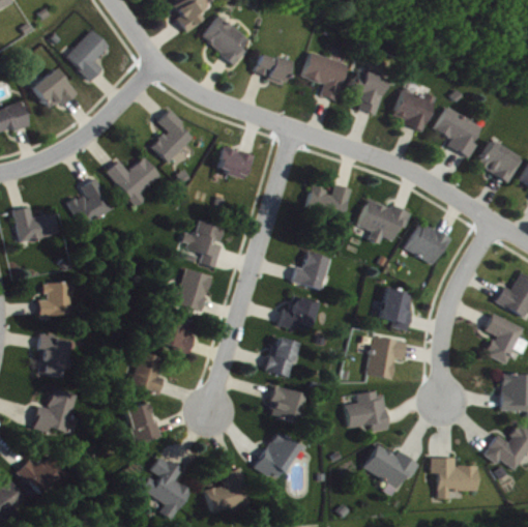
[(0,9),(10,5),(8,0),(0,0),(0,9)]
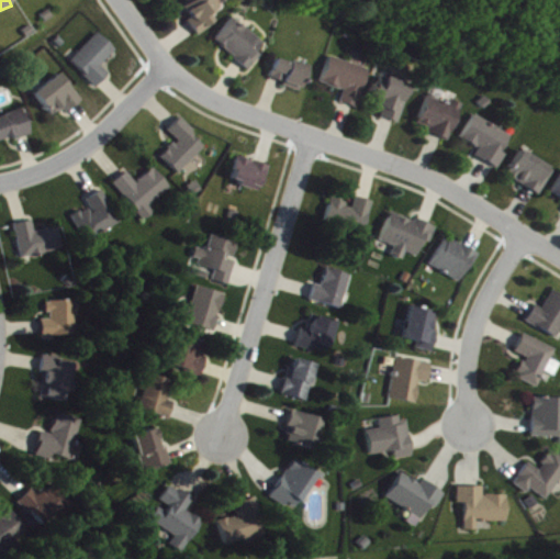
[(181,7),(199,34),(214,24),(208,13),(215,9),(210,0),(186,0),(188,2),(181,7)]
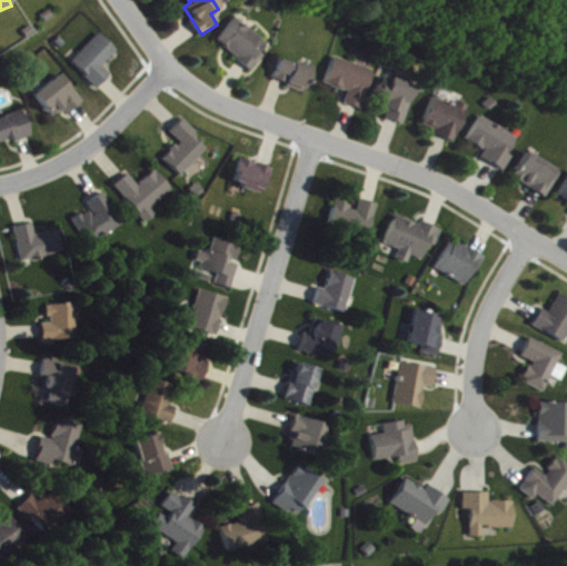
[(252,69),(264,55),(259,51),(267,41),(235,17),(216,41),(252,69)]
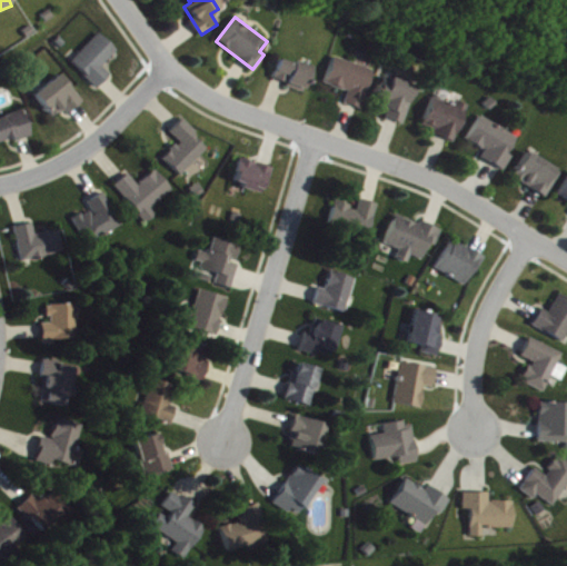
[(70,61),(97,87),(110,73),(101,66),(117,50),(98,32),(70,61)]
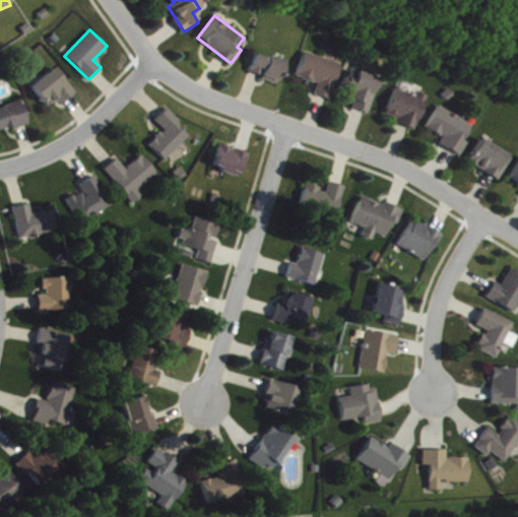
[(340,63),(304,52),(297,76),(317,82),(314,94),(330,99),(340,63)]
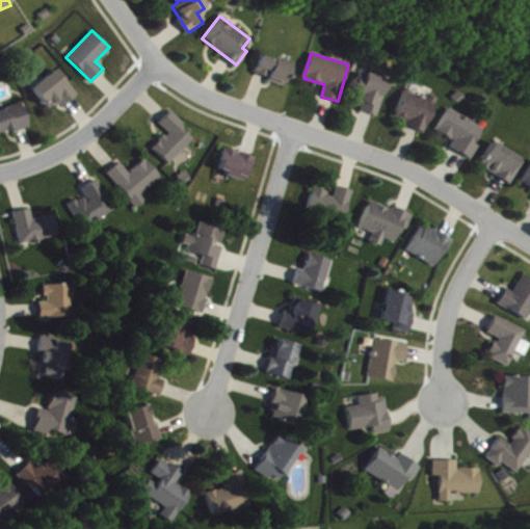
[(286,83),(290,61),(260,54),(255,76),(286,83)]
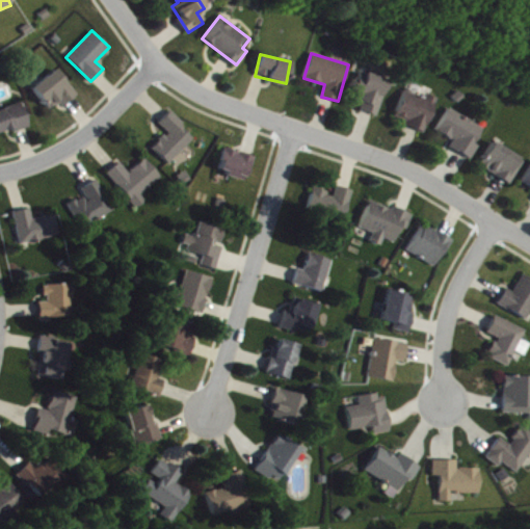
[(75,93),(55,69),(31,88),(51,112),(75,93)]
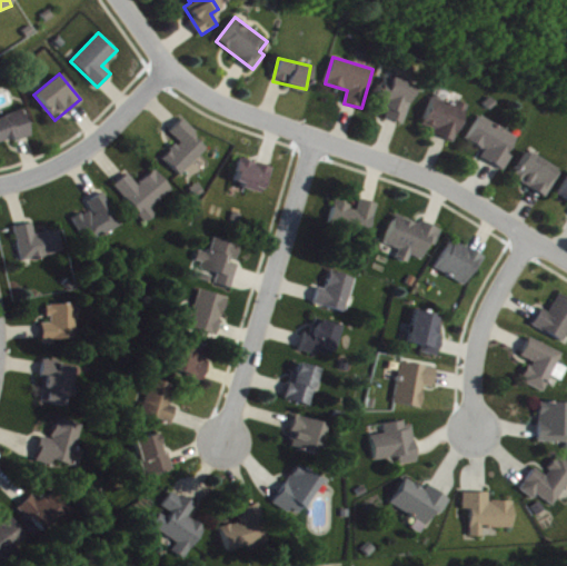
[(403,123),(415,85),(393,78),(380,116),(403,123)]
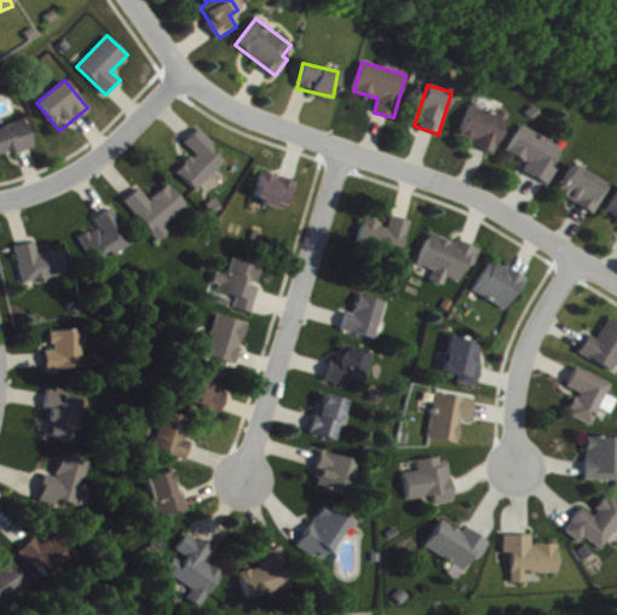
[(507,114),(495,110),(494,114),(470,105),(459,134),(471,139),(468,145),(494,154),(507,114)]
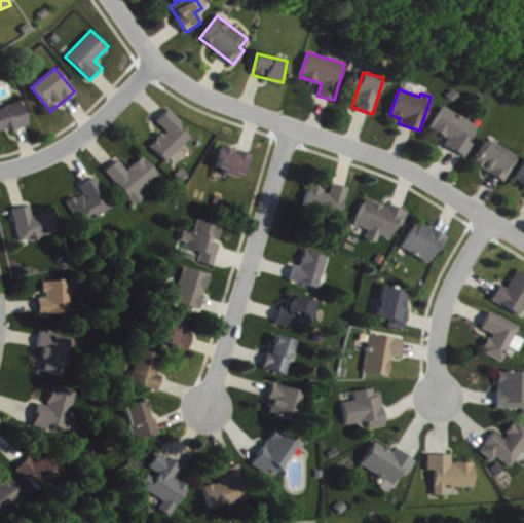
[(0,129),(12,126),(14,129),(29,125),(21,101),(0,107),(0,129)]
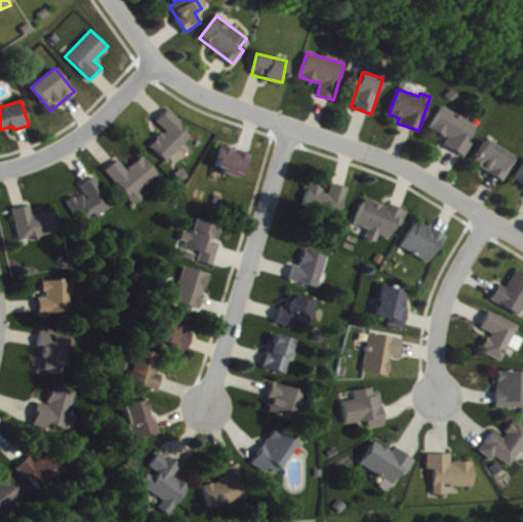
[(466,156),(471,144),(468,142),(476,123),(439,107),(430,129),(447,137),(443,147),(466,156)]
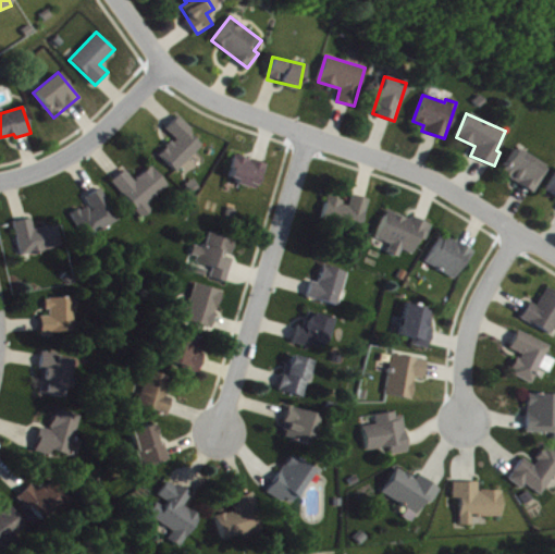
[(165,128),(175,137),(159,155),(176,171),(201,145),(187,132),(192,128),(177,114),(165,128)]
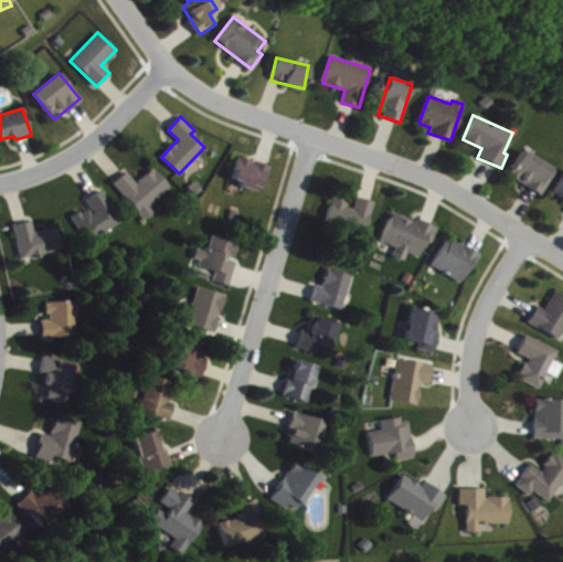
[(508,178),(544,193),(556,167),(520,151),(508,178)]
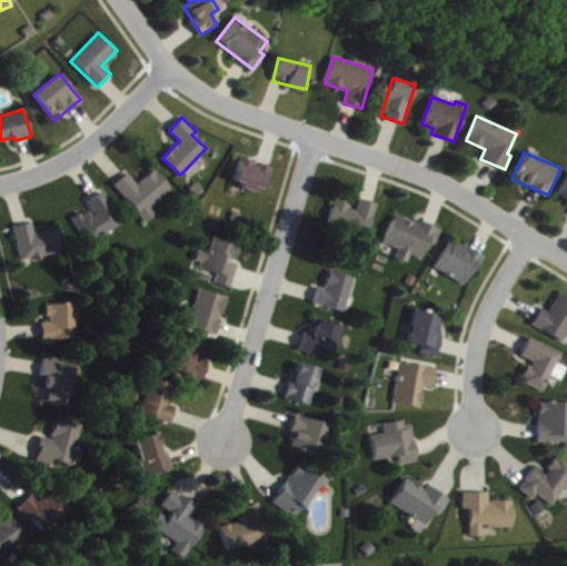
[(270,167),(240,157),(231,184),(262,192),(270,167)]
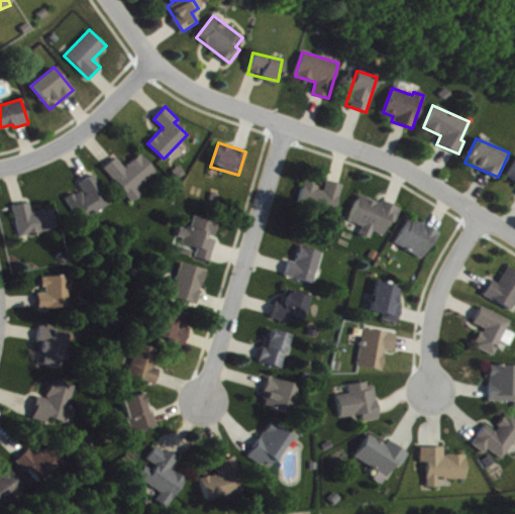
[(514,149),(501,171),(514,180),(514,187),(514,189),(514,149)]
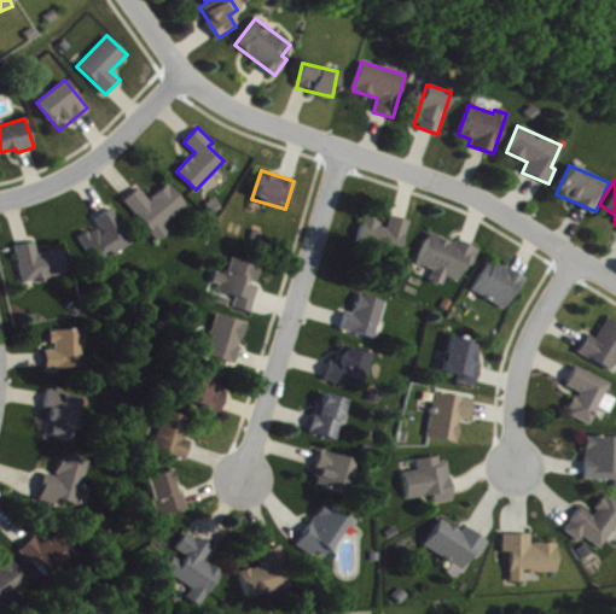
[(149,199),(138,187),(123,202),(158,240),(169,232),(163,226),(186,205),(167,183),(149,199)]
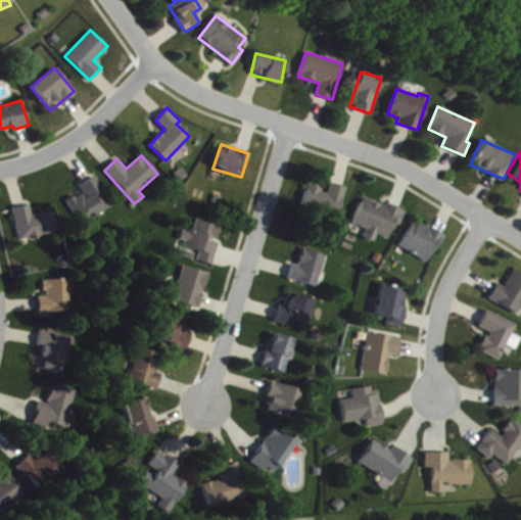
[(110,206),(94,176),(79,184),(83,192),(66,200),(83,230),(93,225),(90,218),(110,206)]
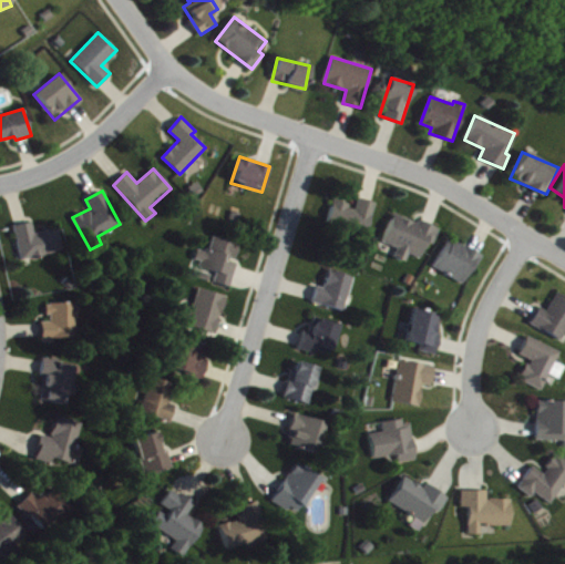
[(368,233),(375,202),(358,198),(357,206),(332,201),(327,223),(368,233)]
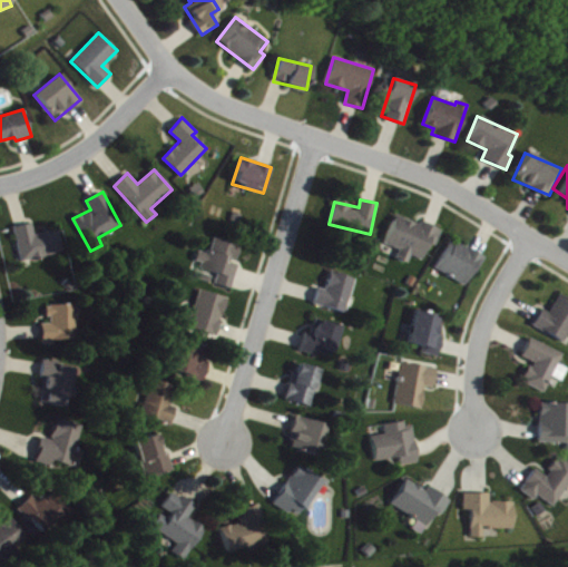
[(384,244),(399,250),(397,258),(409,262),(411,255),(422,260),(428,243),(437,246),(442,230),(420,222),(420,224),(394,215),(384,244)]
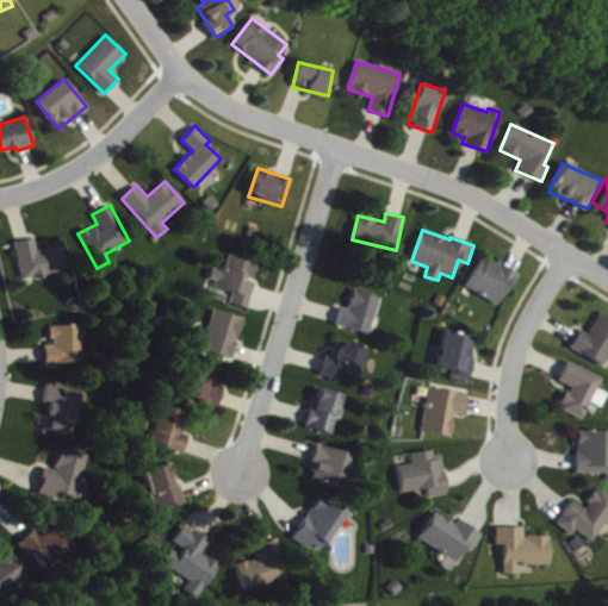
[(14,243),(23,280),(68,268),(62,244),(37,251),(33,238),(14,243)]
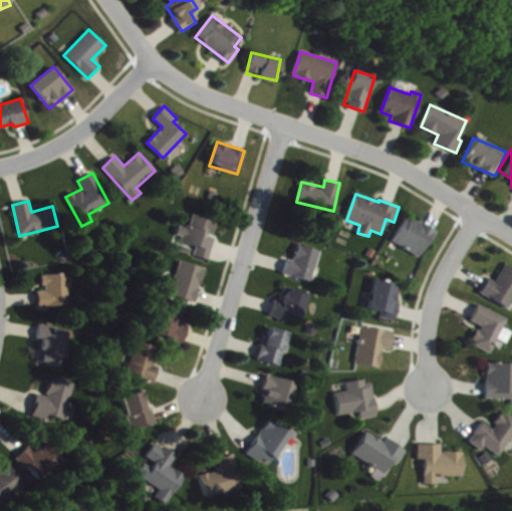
[(208,260),(214,238),(211,237),(216,220),(193,214),(189,228),(178,226),(172,250),(191,255),(208,260)]
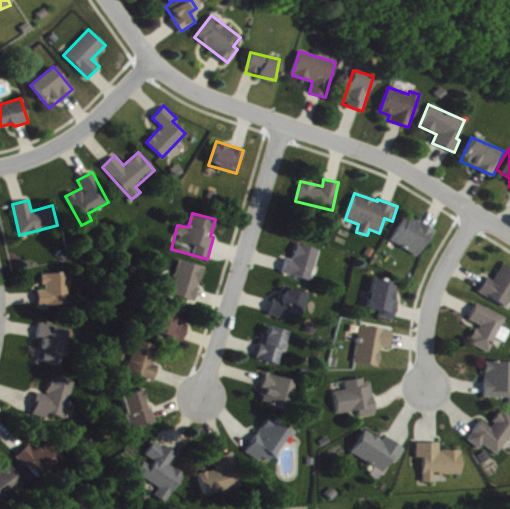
[(434,230),(406,214),(391,240),(418,257),(434,230)]
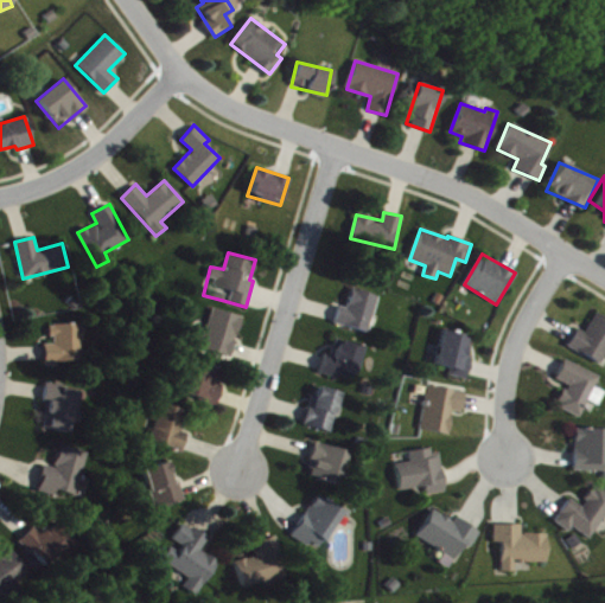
[(376,294),(350,290),(346,308),(337,306),(333,325),(370,332),(376,294)]
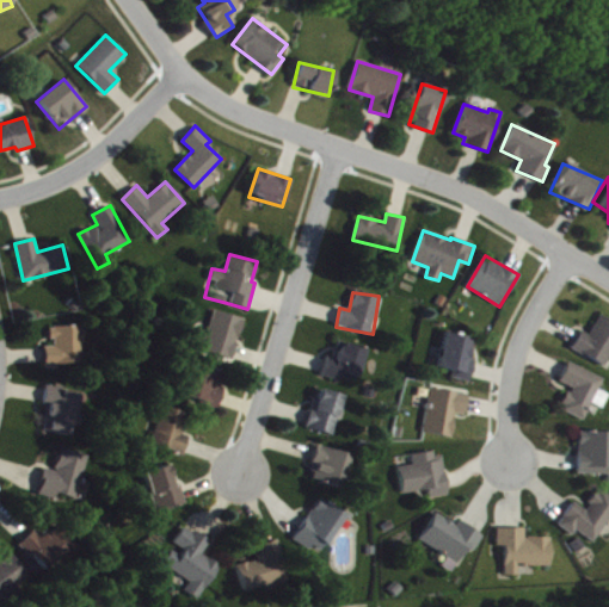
[(233,360),(241,317),(210,311),(202,354),(233,360)]
